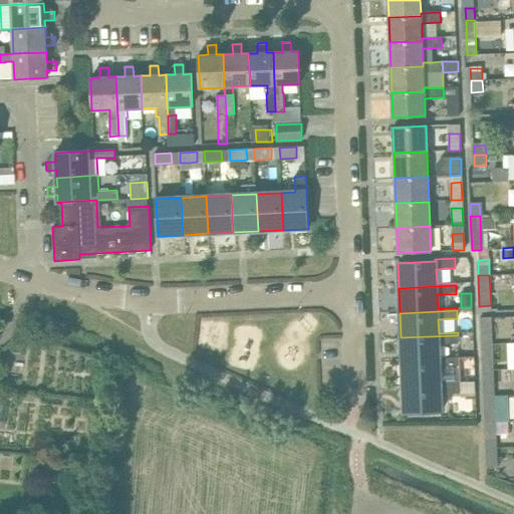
[(481,344),(493,343),(492,314),(480,315),(481,344)]
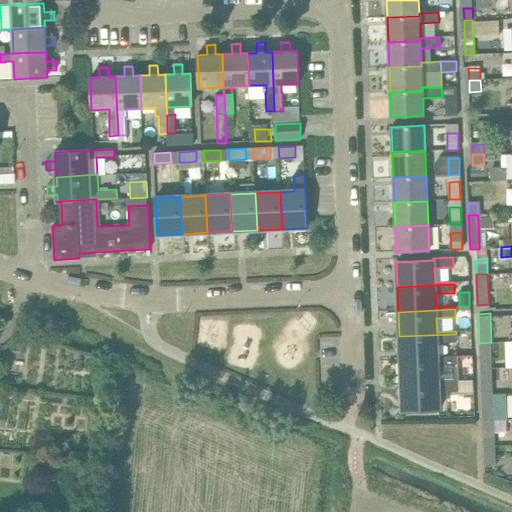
[(456,334),(399,336),(400,361),(457,359),(457,356),(438,357),(437,343),(456,342),(456,334)]
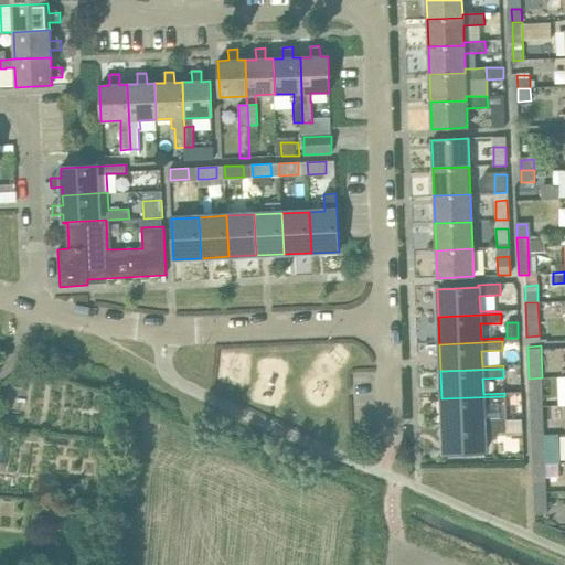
[(543,406),(542,377),(529,379),(530,407),(543,406)]
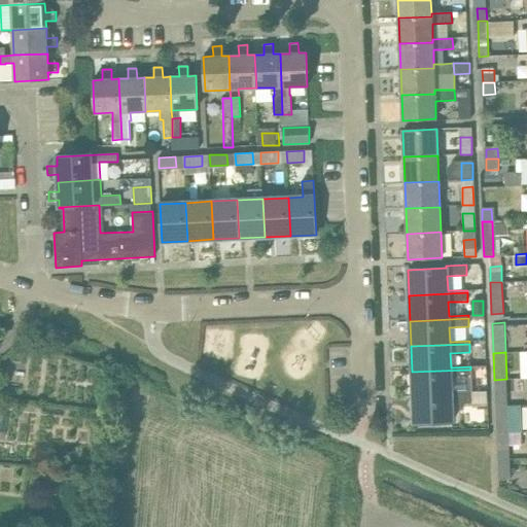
[(470,370),(412,372),(413,397),(471,395),(471,392),(452,392),(452,379),(470,378),(470,370)]
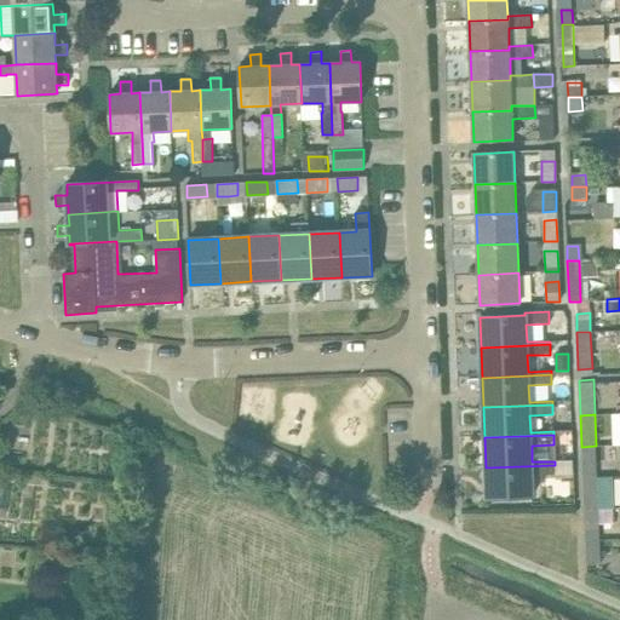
[(596,446),(581,447),(583,478),(597,477),(596,446)]
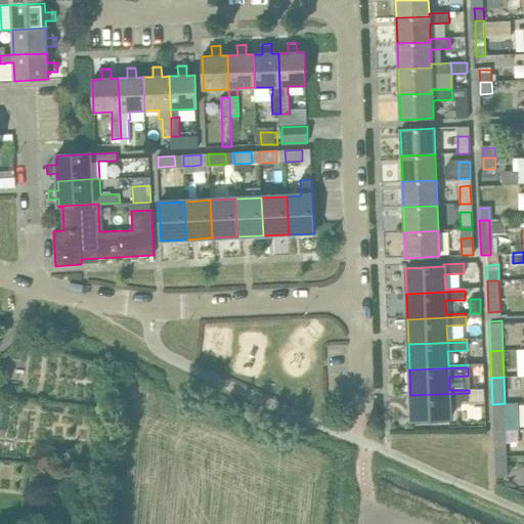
[(469,393),(410,395),(411,421),(449,420),(449,401),(469,400),(469,393)]
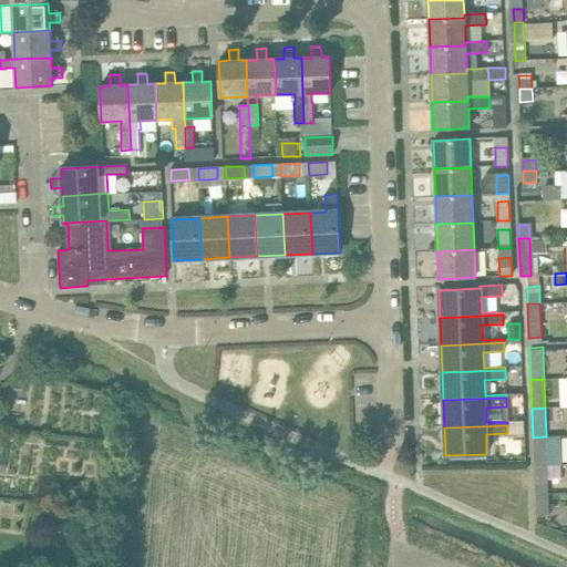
[(547,466),(546,436),(533,437),(534,466),(547,466)]
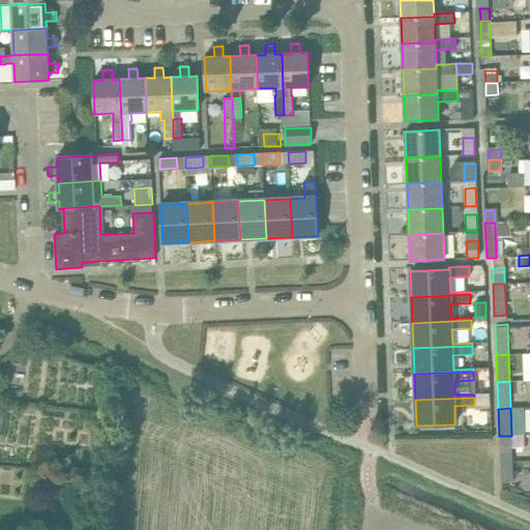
[(512,463),(511,436),(499,436),(501,463),(512,463)]
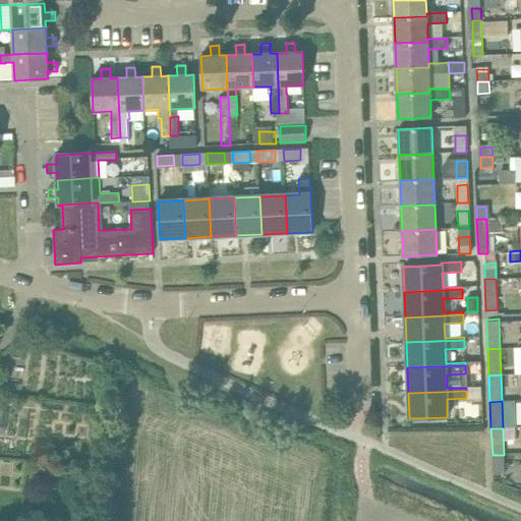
[(504,455),(493,455),(493,473),(505,473),(504,455)]
